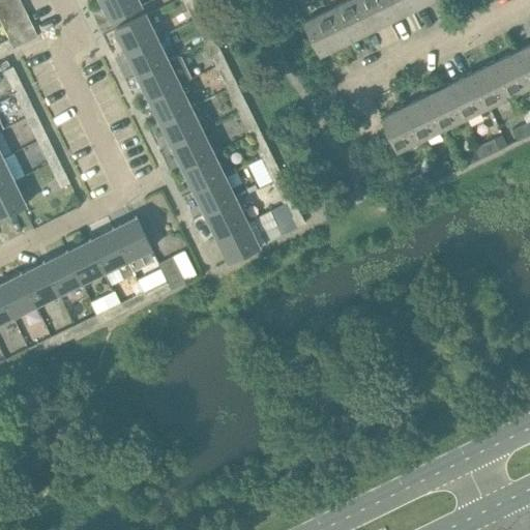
[(20,0),(2,0),(0,1),(0,13),(0,15),(22,4),(20,0)]
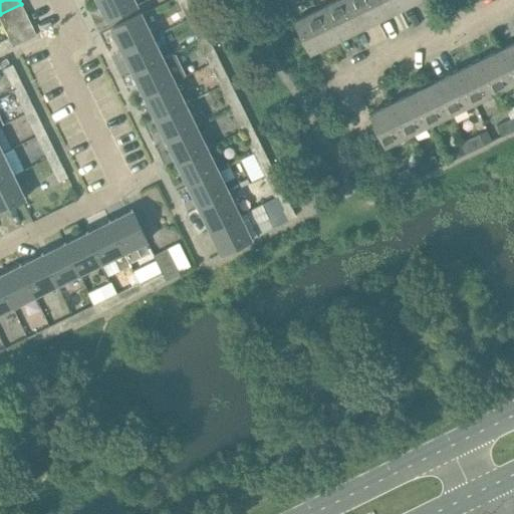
[(138,4),(135,0),(95,0),(106,20),(138,4)]
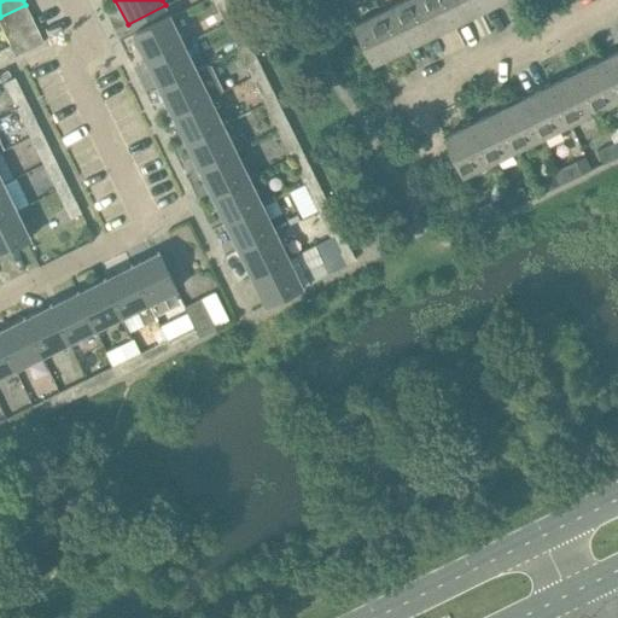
[(214,0),(226,23),(237,17),(227,0),(214,0)]
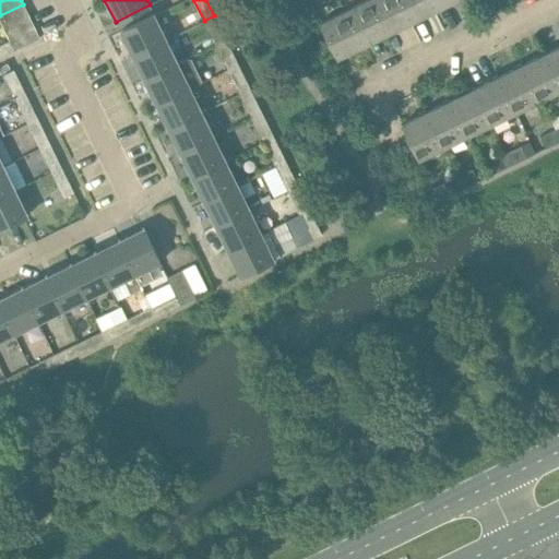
[(387,34),(369,0),(366,0),(345,11),(363,46),(387,34)]
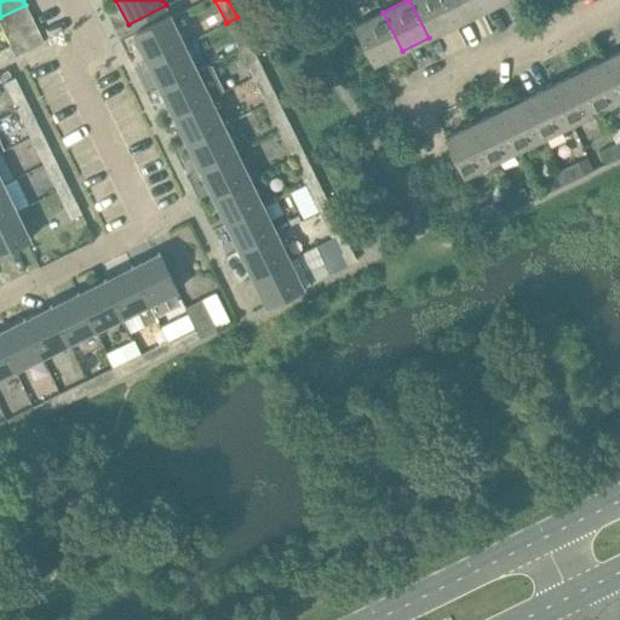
[(455,24),(442,0),(409,0),(429,38),(455,24)]
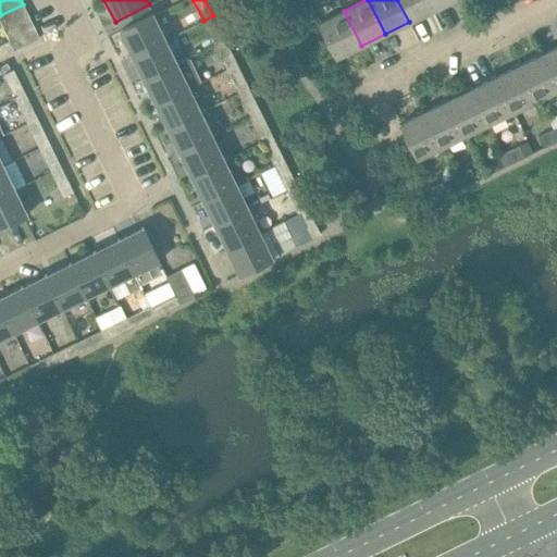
[(397,0),(409,22),(433,11),(426,0),(397,0)]
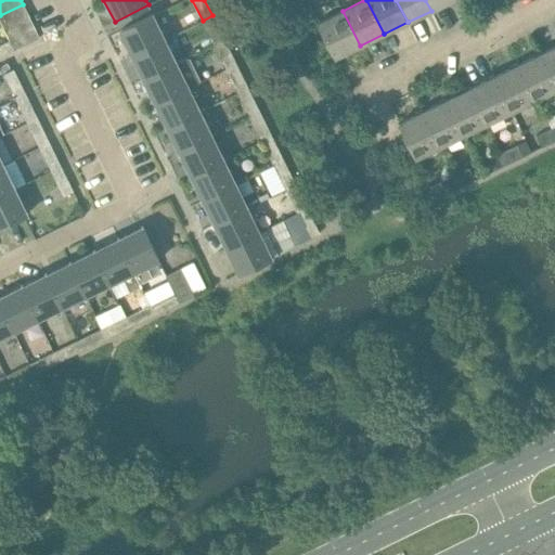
[(425,0),(431,11),(452,0),(425,0)]
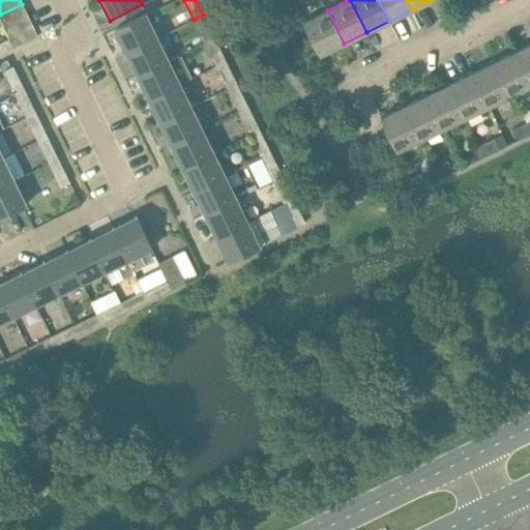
[(5,25),(27,15),(22,4),(0,15),(5,25)]
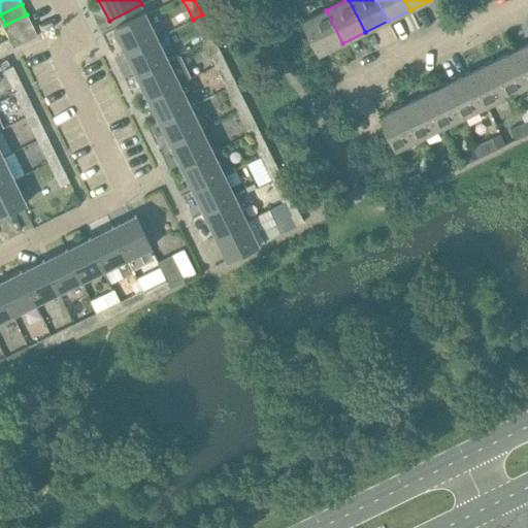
[(342,43),(326,10),(303,22),(319,55),(342,43)]
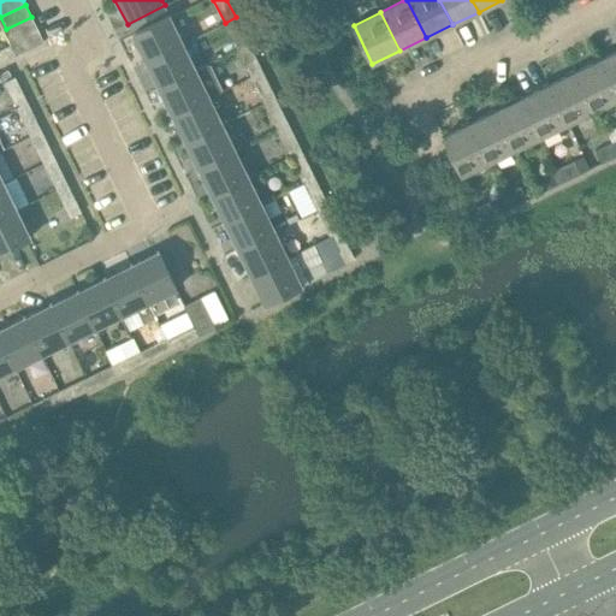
[(184,43),(170,16),(132,35),(146,61),(184,43)]
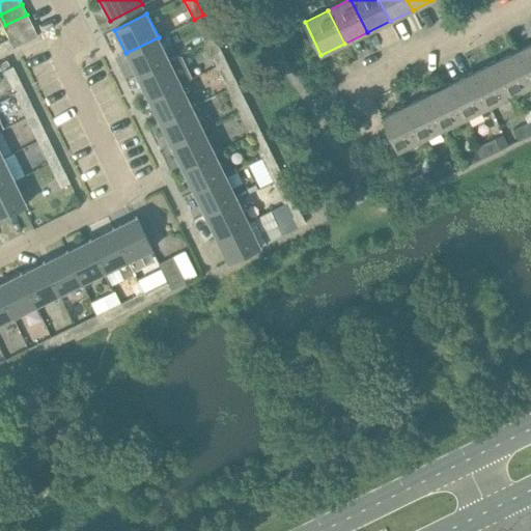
[(10,35),(32,25),(27,15),(5,25),(10,35)]
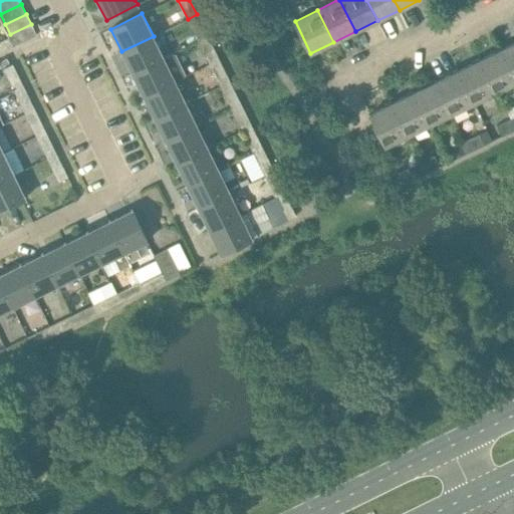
[(10,34),(11,36),(15,45),(36,35),(31,24),(10,34)]
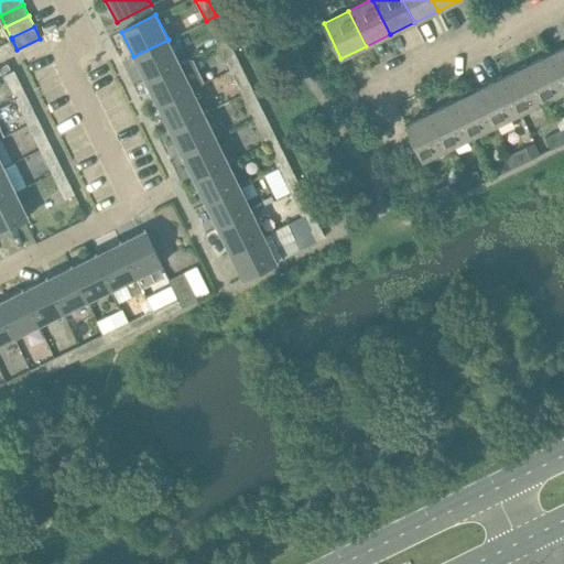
[(0,57),(17,50),(12,40),(0,45),(0,57)]
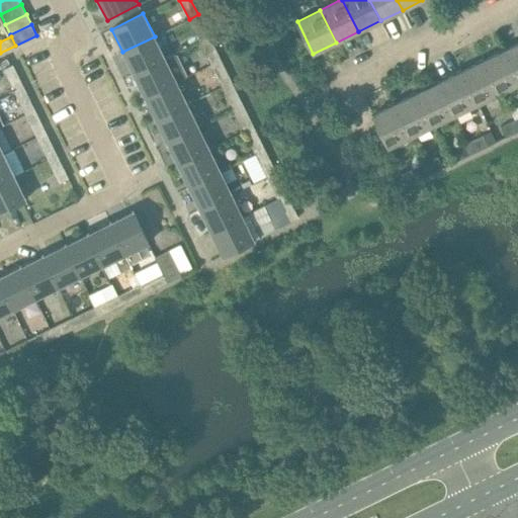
[(134,75),(177,54),(176,53),(165,58),(155,36),(122,52),(134,75)]
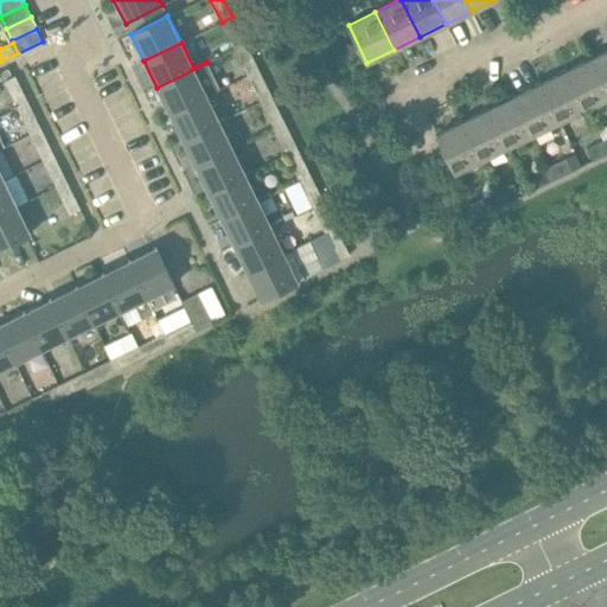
[(606,50),(593,58),(606,85),(606,50)]
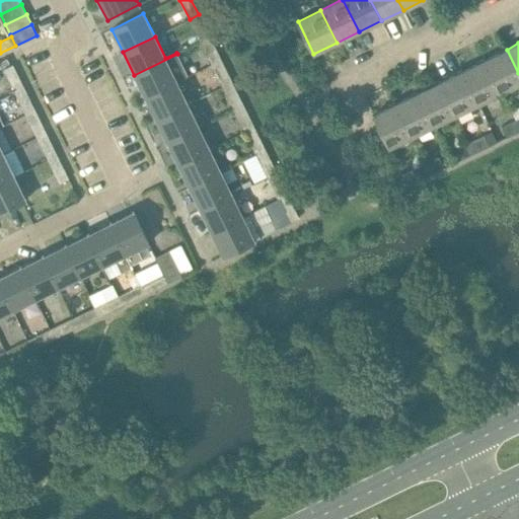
[(518,73),(507,50),(485,60),(501,93),(518,84),(518,73)]
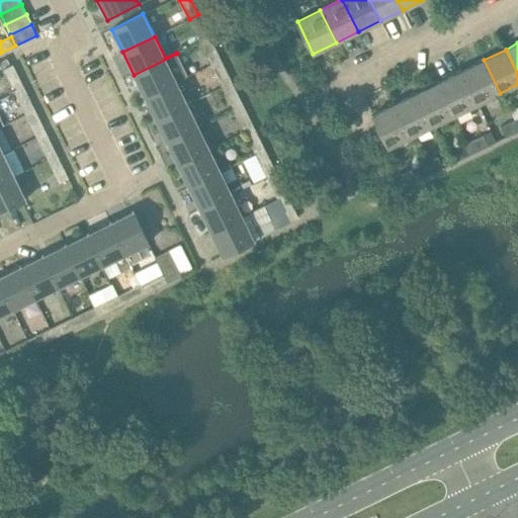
[(177,54),(134,75),(145,97),(176,81),(187,76),(177,54)]
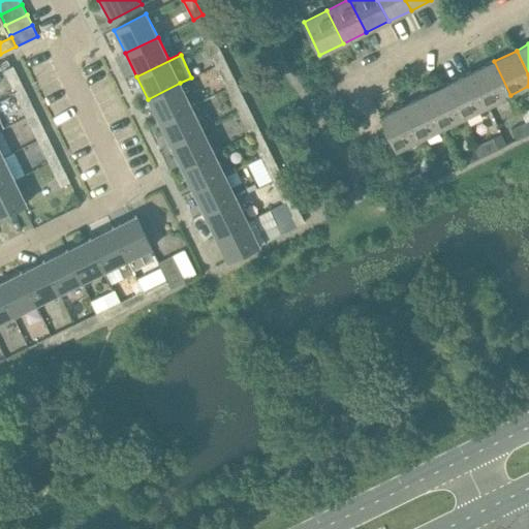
[(494,61),(471,72),(488,106),(510,95),(494,61)]
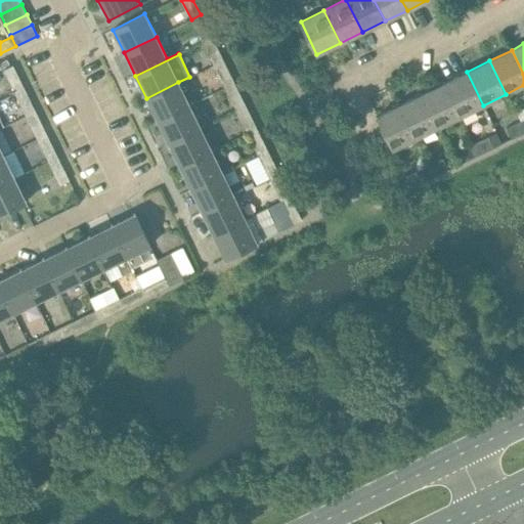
[(3,70),(14,93),(24,89),(12,66),(3,70)]
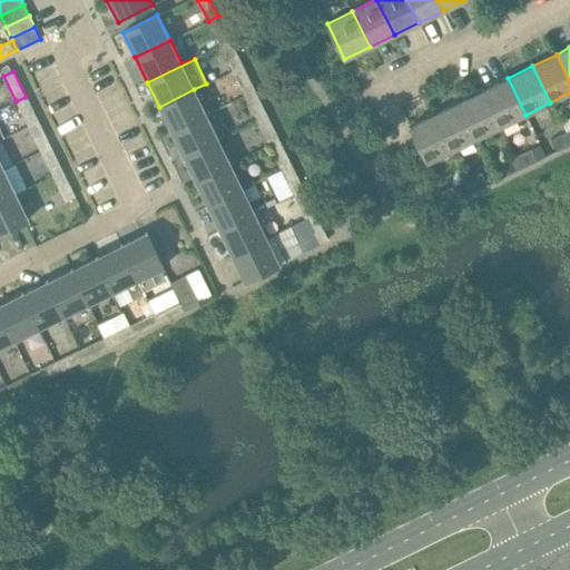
[(508,78),(483,90),(501,126),(526,115),(508,78)]
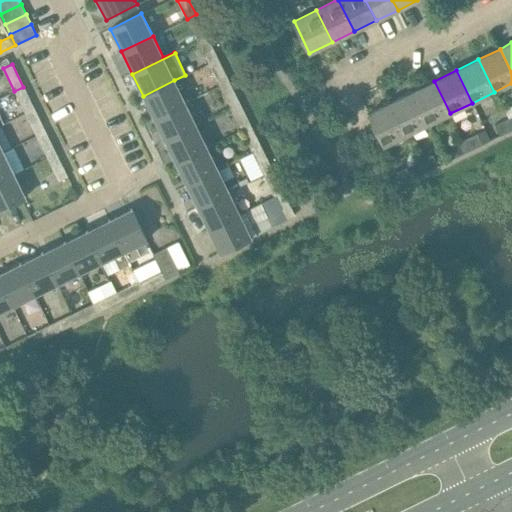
[(143,96),(154,118),(185,103),(174,80),(143,96)]
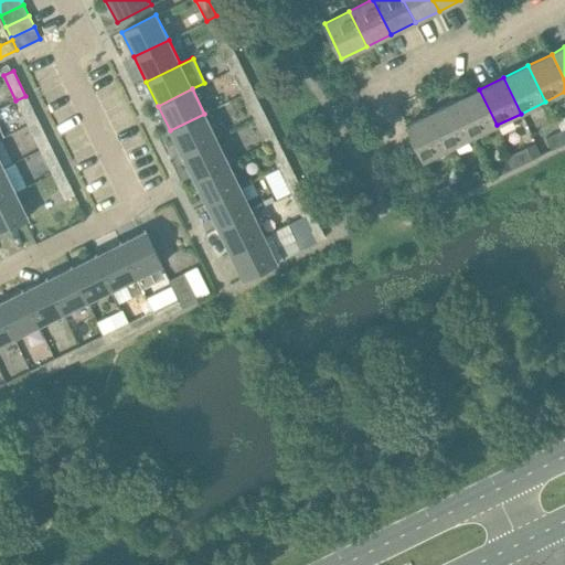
[(479,89),(456,100),(472,137),(497,125),(479,89)]
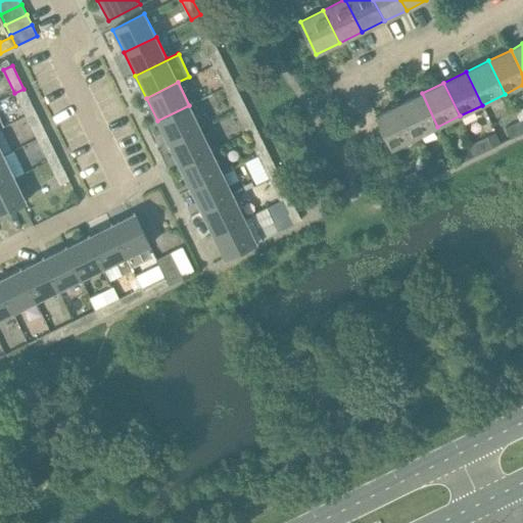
[(26,116),(35,111),(24,89),(14,93),(26,116)]
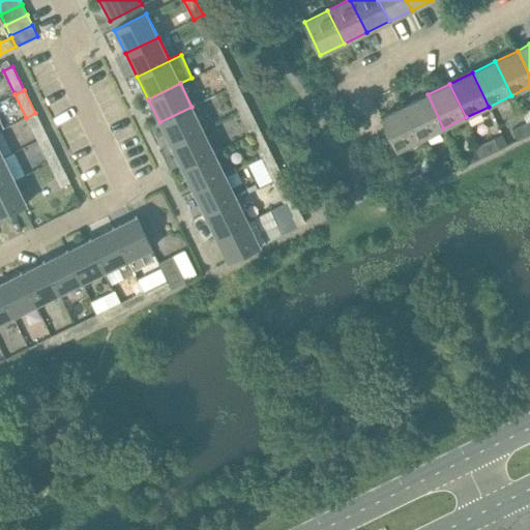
[(443,128),(428,94),(405,106),(420,140),(443,128)]
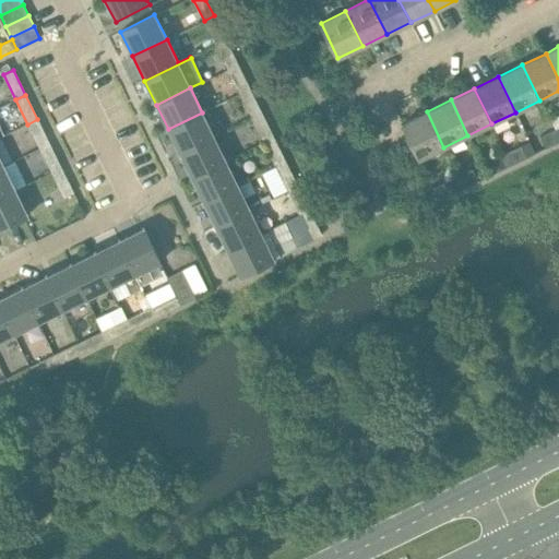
[(419,159),(443,147),(427,111),(402,123),(419,159)]
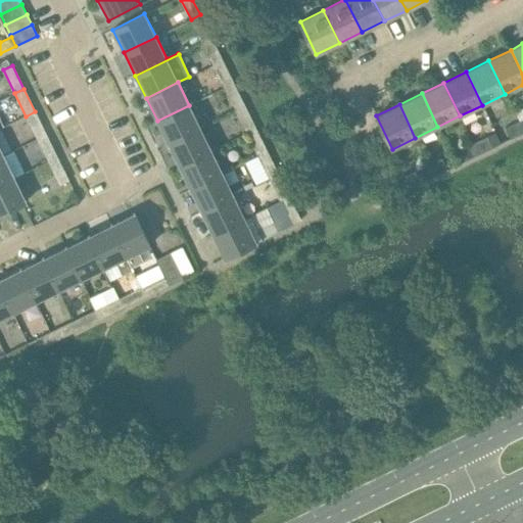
[(157,121),(169,143),(200,128),(189,105),(157,121)]
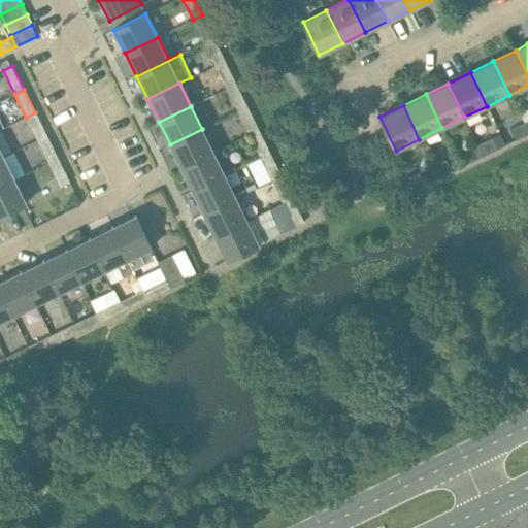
[(46,135),(35,112),(26,118),(37,140),(46,135)]
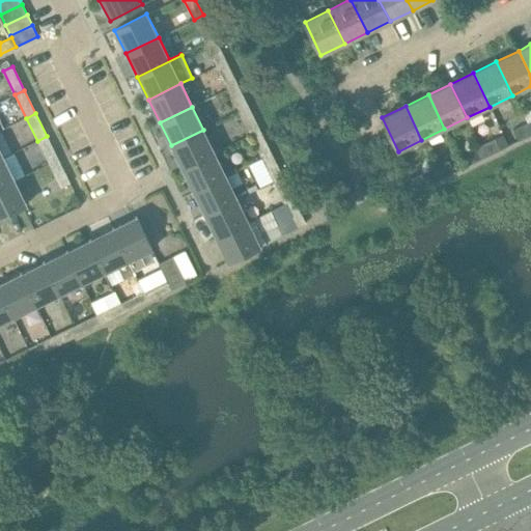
[(519,140),(530,134),(530,133),(526,122),(513,129),(519,140)]
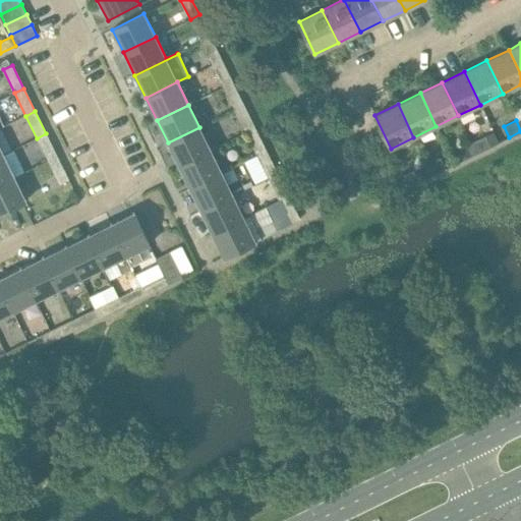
[(211,150),(199,127),(168,142),(179,165),(211,150)]
